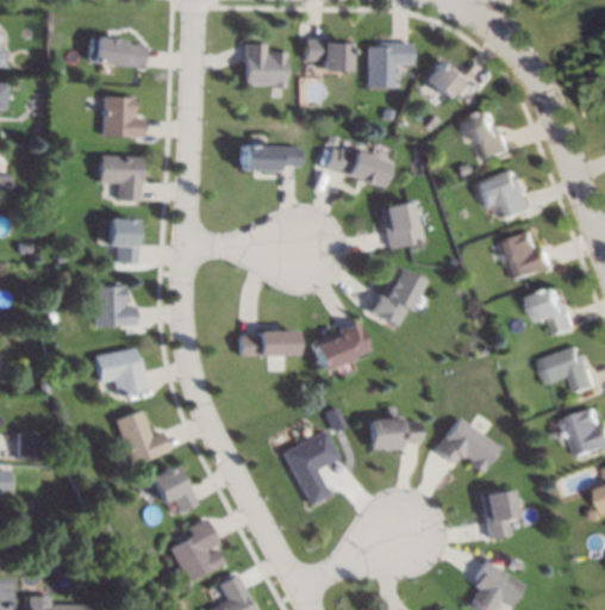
[(126,42),(126,44),(147,48),(143,64),(143,69),(88,61),(89,49),(92,37),(126,42)]
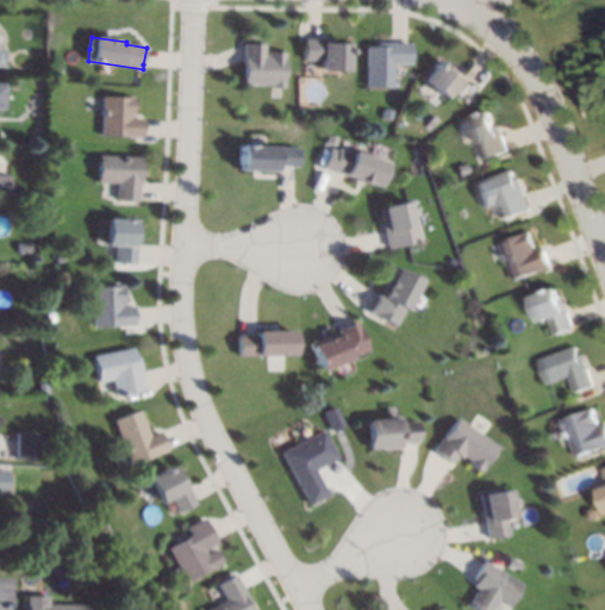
[(325,42),(347,42),(347,69),(320,69),(320,61),(305,60),(305,42),(305,39),(324,39),(325,39),(325,42)]
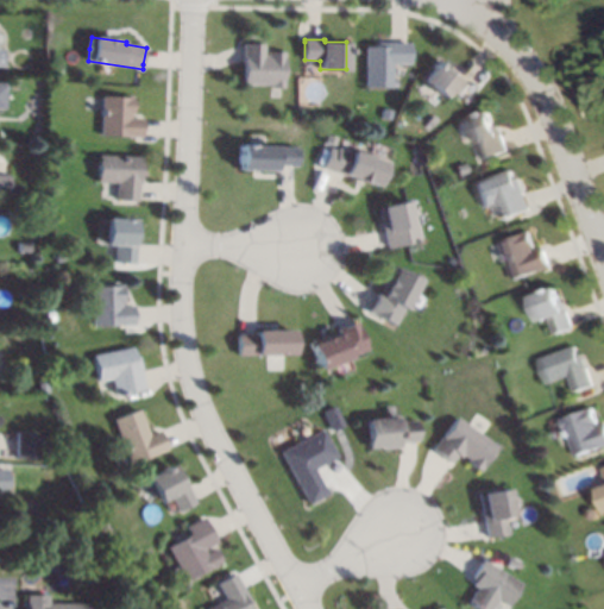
[(411,63),(392,63),(392,87),(366,87),(367,45),(378,45),(378,41),(392,42),(408,42),(411,42),(411,63)]
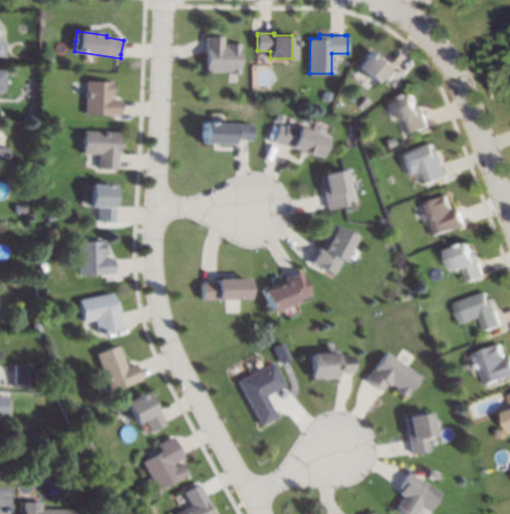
[(224,36),(223,46),(226,46),(226,42),(240,43),(240,74),(237,74),(229,74),(229,71),(207,70),(206,70),(206,51),(206,38),(206,35),(224,36)]
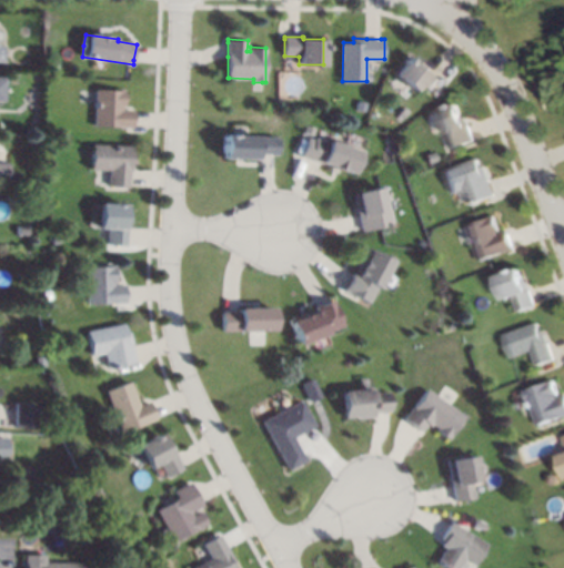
[(423,63),(425,62),(432,68),(443,77),(445,78),(433,93),(420,82),(413,90),(393,74),(404,61),(410,53),(423,63)]
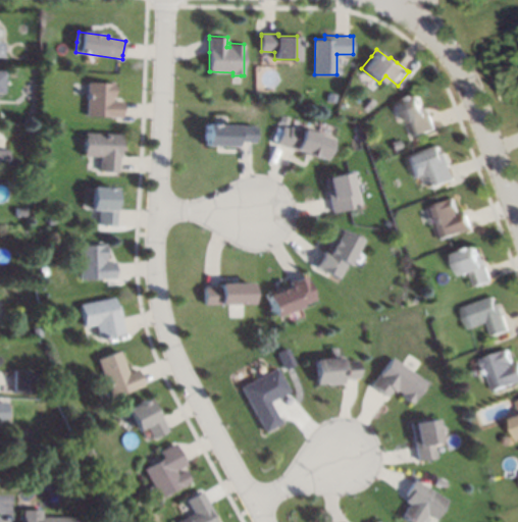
[(116,84),(115,99),(113,99),(113,101),(123,101),(123,103),(122,117),(118,117),(88,116),(90,83),(116,84)]
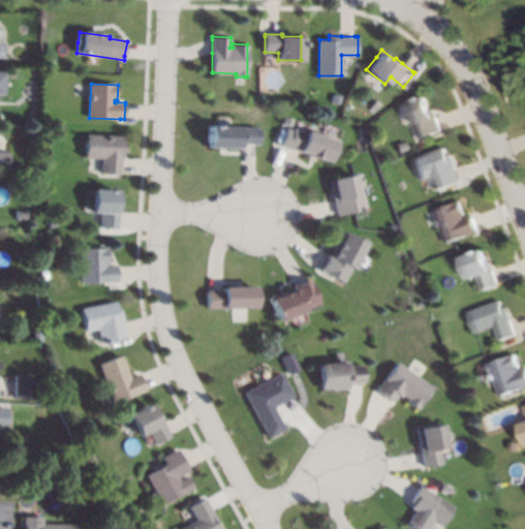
[(433,110),(437,109),(440,116),(444,130),(445,131),(423,138),(420,139),(415,125),(414,125),(407,103),(412,101),(429,96),(433,110)]
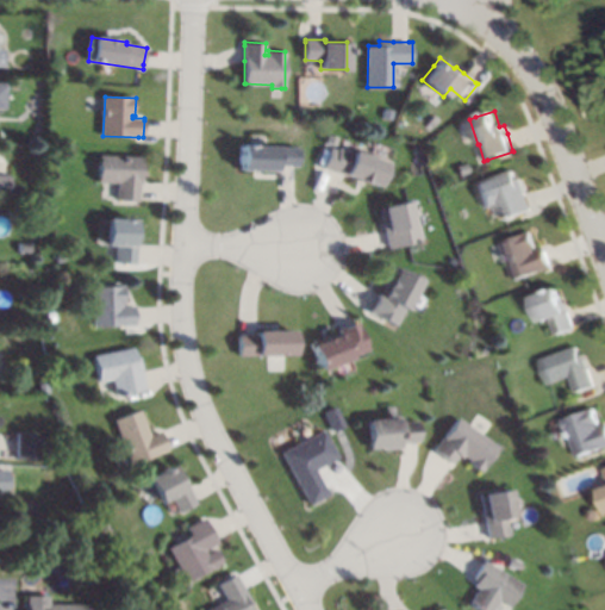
[(440,117),(432,126),(428,123),(434,113),(440,117)]
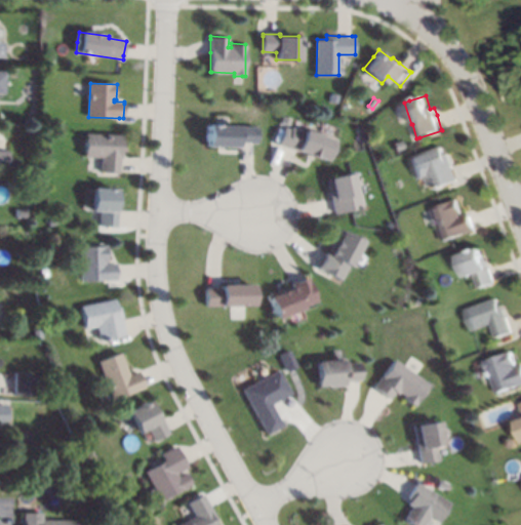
[(289,118),(287,125),(281,123),(283,116),(289,118)]
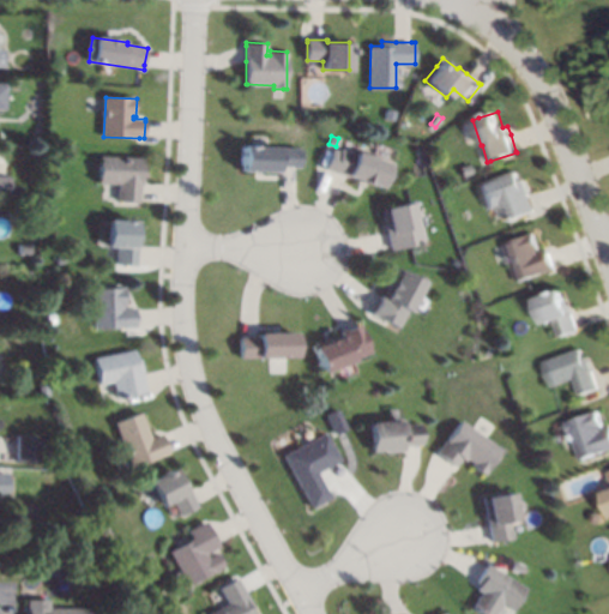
[(300,167),(296,167),(281,167),(278,167),(278,172),(240,172),(241,148),(278,149),(300,149),(300,167)]
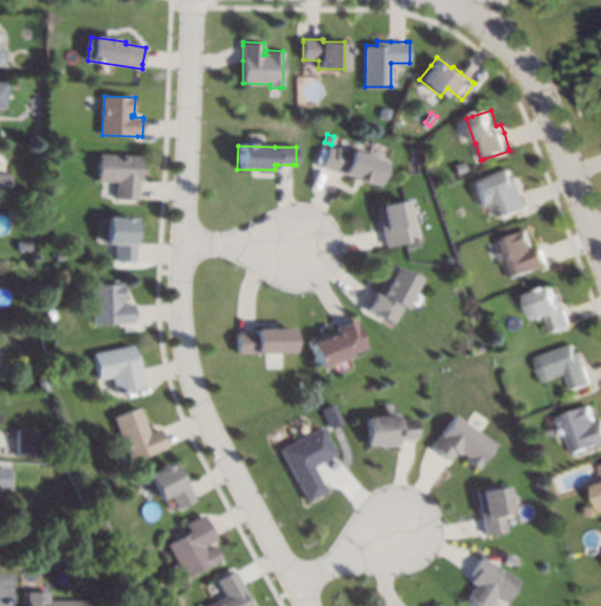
[(349,152),(350,150),(385,163),(375,186),(344,174),(343,174),(342,176),(322,168),(321,167),(328,147),(335,149),(336,146),(349,152)]
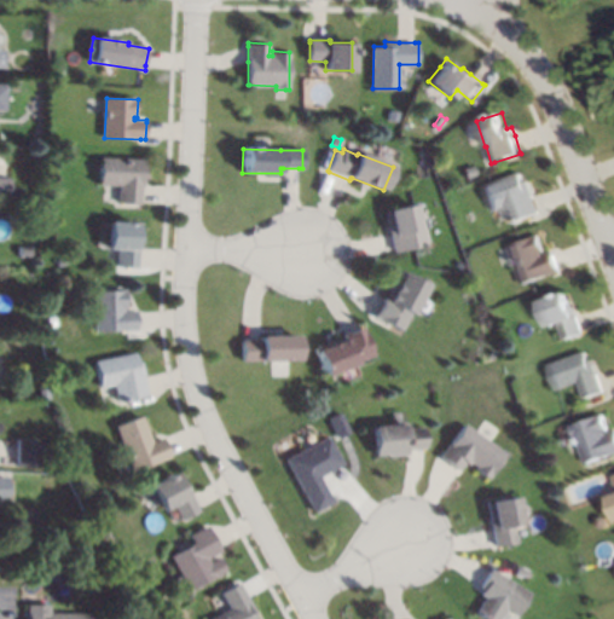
[(144,185),(144,186),(143,186),(143,203),(143,204),(121,204),(121,185),(103,185),(103,160),(144,160),(144,185)]
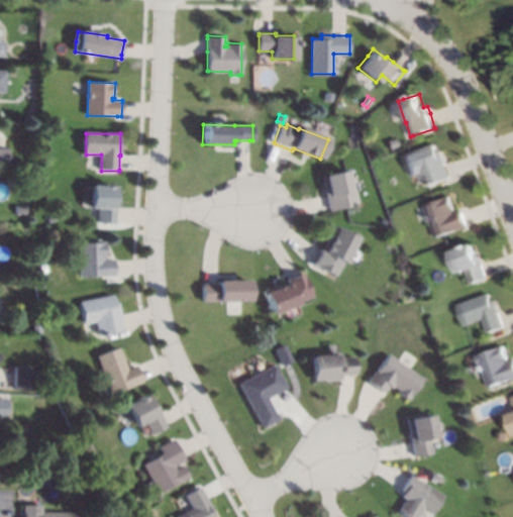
[(439,151),(444,150),(449,164),(454,179),(442,183),(429,188),(424,173),(413,177),(406,156),(436,144),(439,151)]
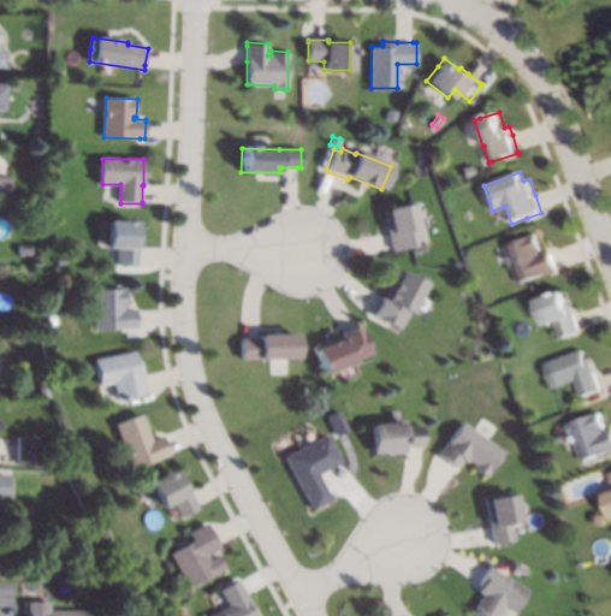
[(0,177),(11,177),(11,195),(0,195),(0,177)]
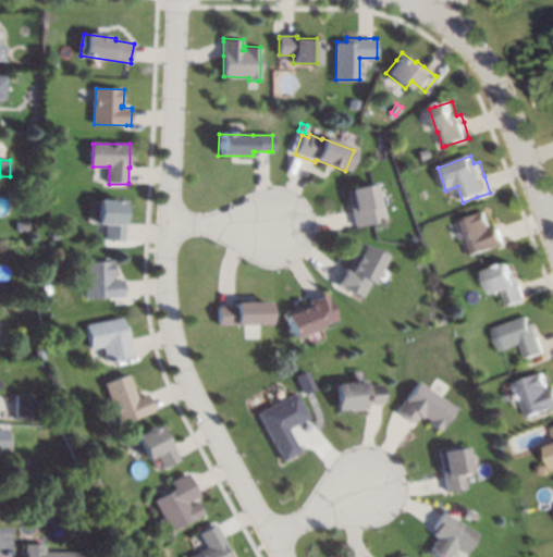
[(377,205),(382,202),(386,220),(383,221),(383,223),(376,224),(376,222),(356,227),(356,225),(353,211),(347,189),(371,183),(377,205)]
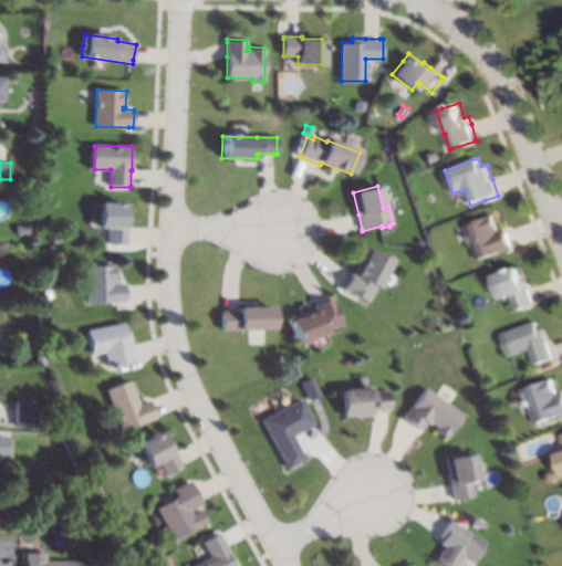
[(128,227),(129,244),(129,245),(110,245),(110,229),(102,229),(101,203),(128,203),(128,227)]
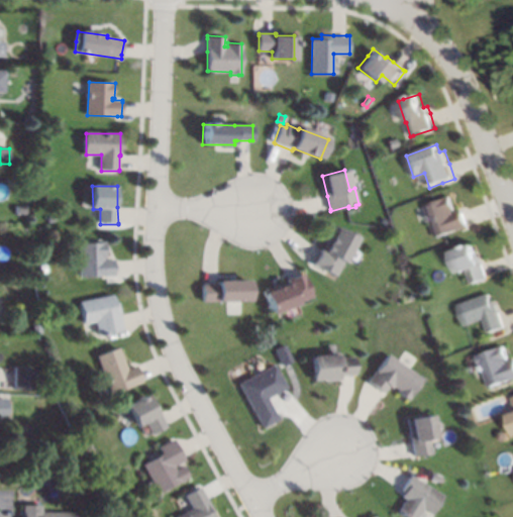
[(456,209),(454,210),(455,213),(465,210),(465,211),(470,226),(471,227),(446,235),(437,238),(426,206),(436,202),(448,198),(448,197),(451,196),(456,209)]
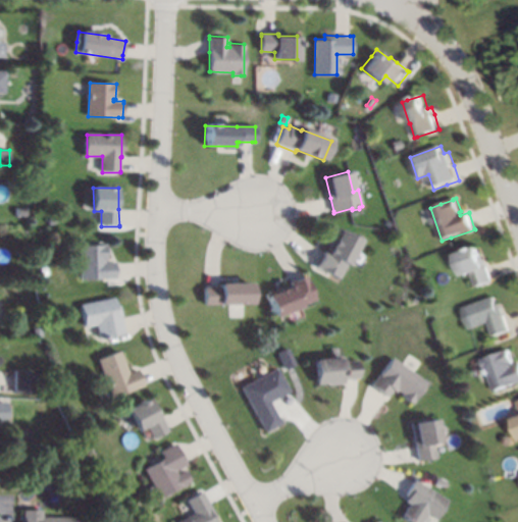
[(61,221),(53,225),(51,219),(58,215),(61,221)]
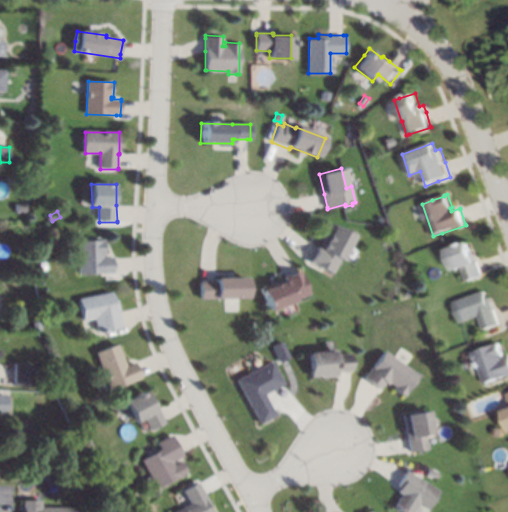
[(354,235),(334,273),(311,261),(312,260),(319,246),(322,248),(334,225),(354,235)]
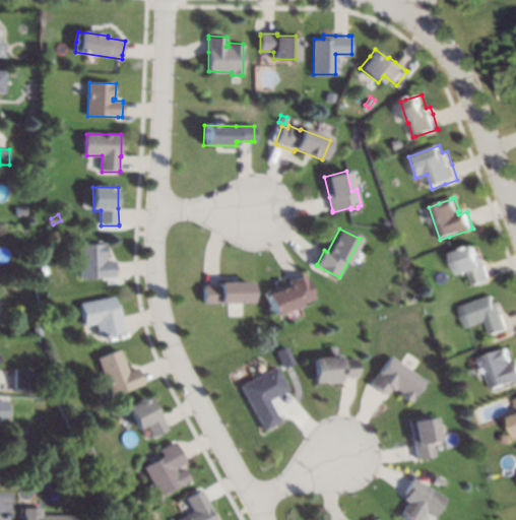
[(110,259),(108,259),(108,261),(118,260),(118,264),(118,276),(118,278),(83,278),(83,245),(109,245),(110,259)]
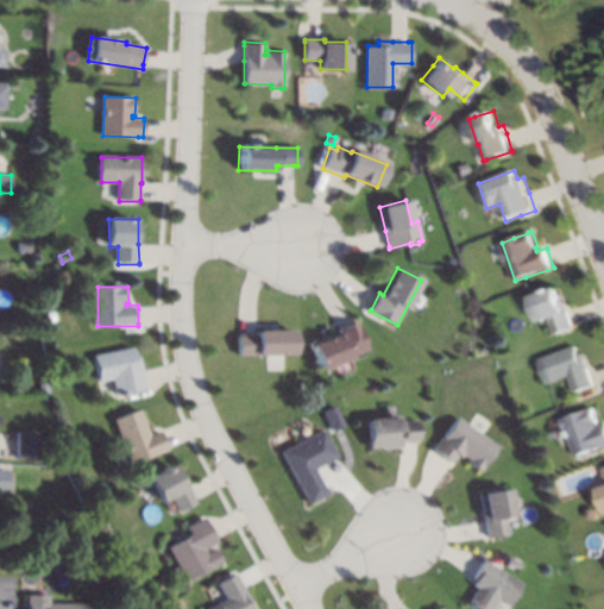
[(561,302),(566,300),(571,311),(576,325),(577,327),(558,336),(551,319),(542,322),(532,297),(555,288),(561,302)]
